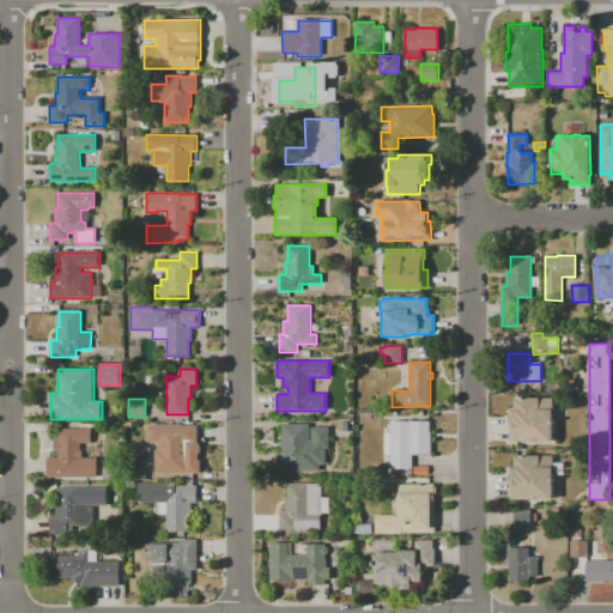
[(553,399),(553,410),(553,442),(540,442),(539,443),(534,443),(533,442),(516,442),(509,442),(509,428),(508,428),(508,416),(511,416),(510,410),(515,410),(515,399),(553,399)]
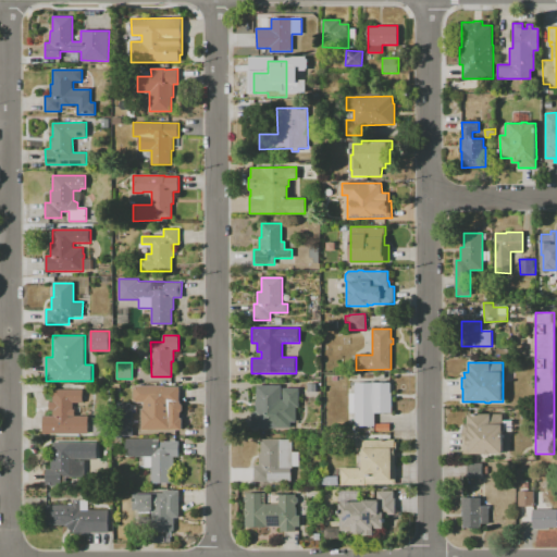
[(299,394),(299,382),(318,382),(318,394),(299,394)]
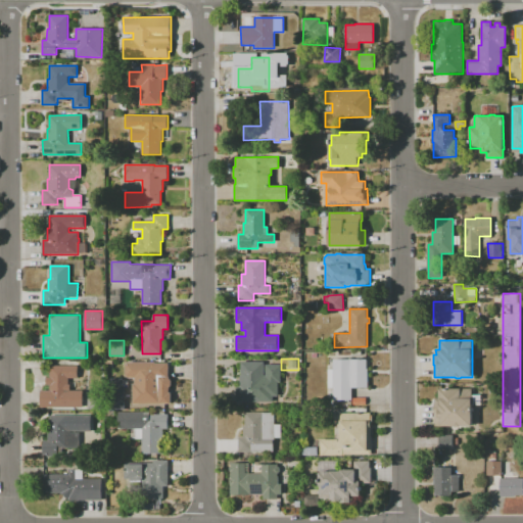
[(351,400),(334,400),(334,388),(328,388),(328,370),(333,370),(333,360),(367,360),(367,370),(368,370),(368,388),(351,388),(351,400)]
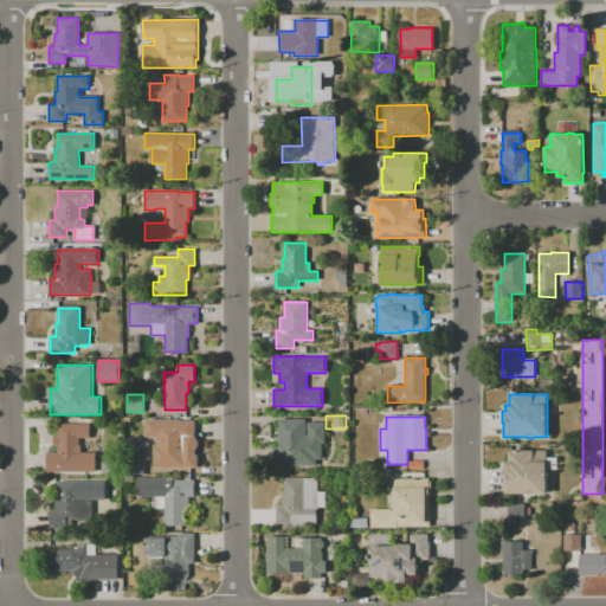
[(199,453),(199,466),(154,466),(154,444),(156,444),(156,436),(148,436),(146,433),(146,421),(149,419),(180,418),(180,419),(195,419),(195,436),(197,436),(197,437),(199,439),(199,445),(197,447),(197,453),(199,453)]
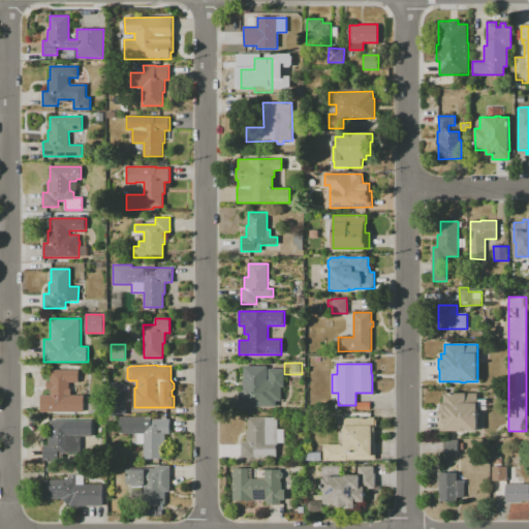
[(243,366),(267,366),(267,379),(278,379),(278,406),(239,406),(239,392),(242,392),(242,380),(243,379),(243,366)]
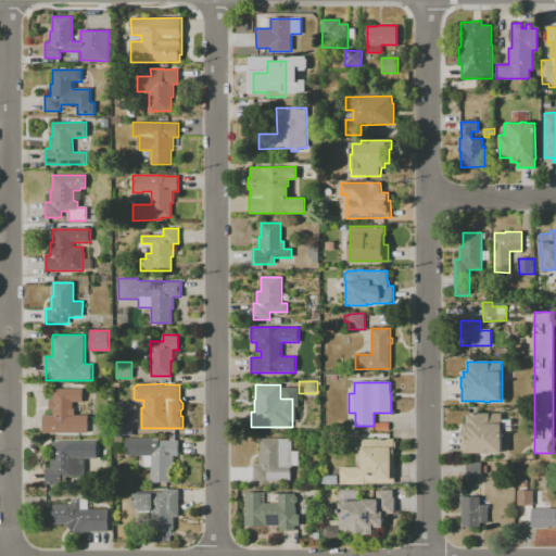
[(83,389),(83,402),(74,402),(74,408),(76,408),(76,415),(88,415),(89,433),(43,433),(43,415),(53,415),(53,408),(49,408),(49,401),(53,401),(53,389),(83,389)]
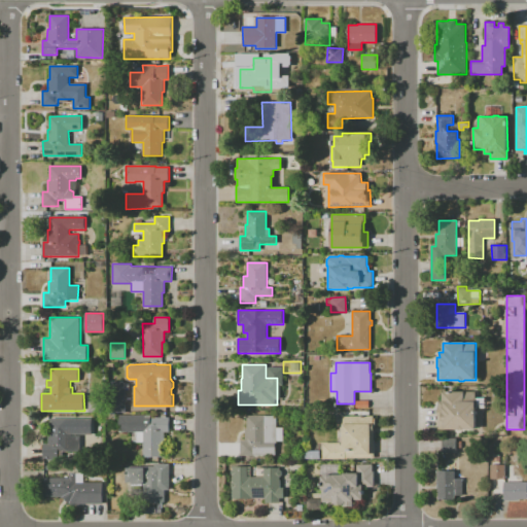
[(107,413),(107,388),(111,388),(111,382),(124,382),(124,388),(126,388),(126,413),(107,413)]
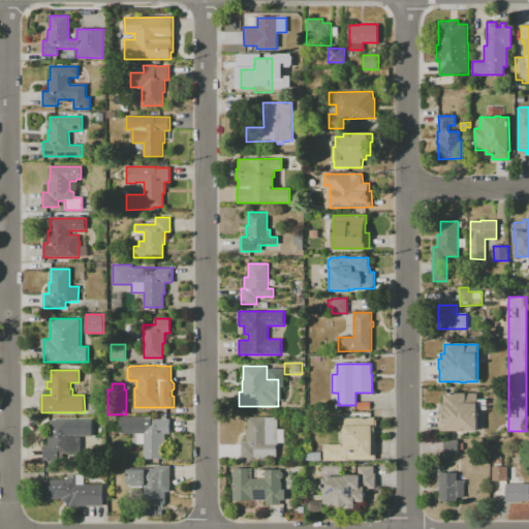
[(445,394),(477,394),(476,403),(477,403),(477,431),(467,431),(465,432),(461,433),(460,432),(446,432),(440,431),(440,418),(439,418),(439,409),(441,409),(441,404),(444,404),(445,394)]
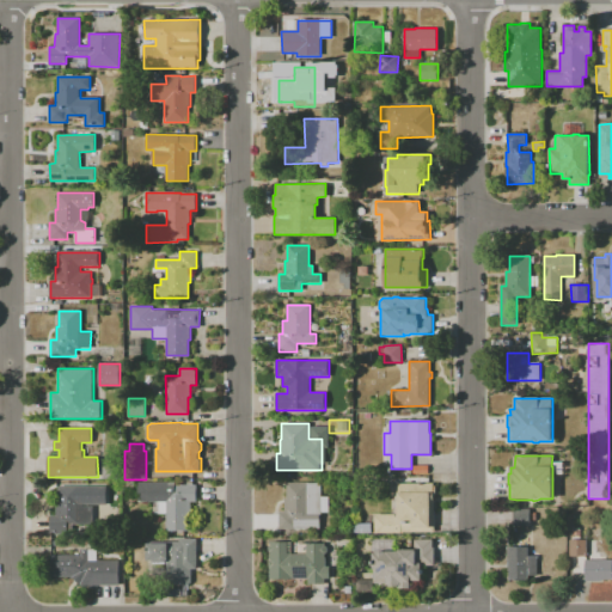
[(103,478),(103,466),(120,466),(121,478),(103,478)]
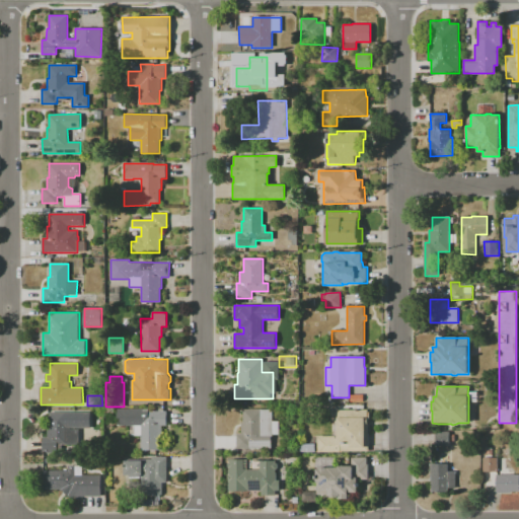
[(119,426),(119,409),(148,409),(149,410),(149,411),(167,412),(167,426),(162,426),(163,450),(142,450),(142,436),(135,436),(136,426),(119,426)]
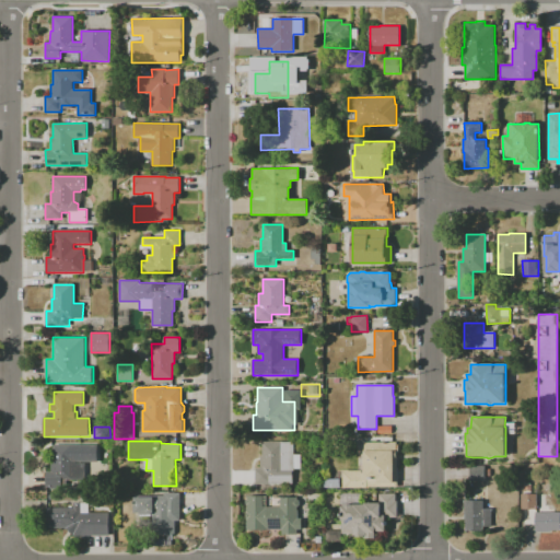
[(342,488),(342,470),(361,470),(361,473),(362,473),(362,464),(364,464),(365,459),(364,459),(364,456),(365,455),(365,452),(364,451),(363,448),(364,447),(365,442),(396,441),(396,444),(398,444),(398,452),(397,452),(397,486),(342,488)]
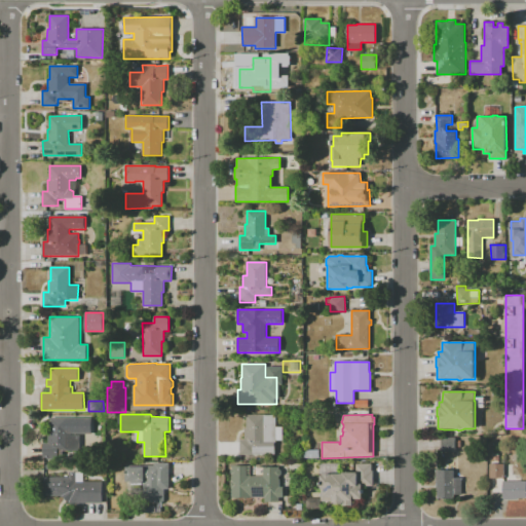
[(247,415),(276,415),(276,427),(283,427),(283,440),(276,440),(276,443),(275,443),(275,454),(239,454),(239,440),(245,440),(245,429),(247,429),(247,415)]
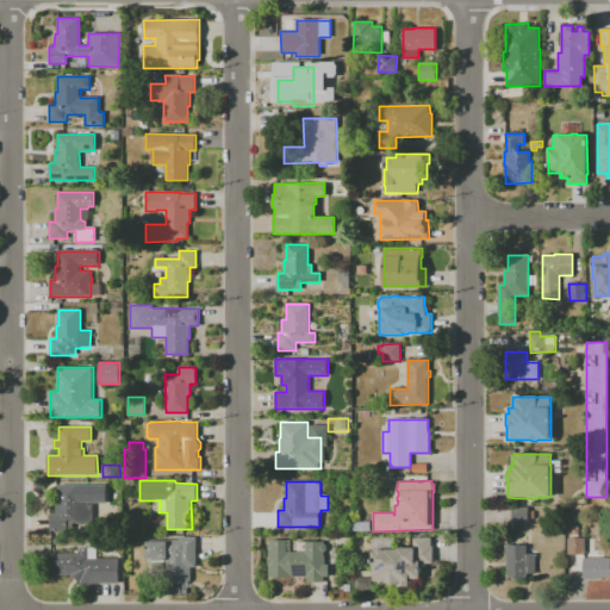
[(58,485),(81,485),(81,500),(83,500),(83,504),(94,504),(93,523),(76,523),(76,530),(68,530),(68,531),(55,531),(55,530),(50,530),(50,514),(56,514),(56,497),(58,497),(58,485)]
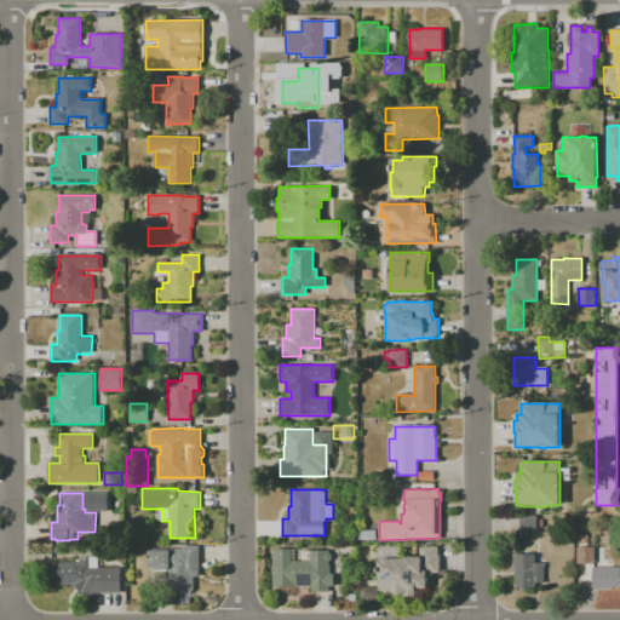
[(520,516),(537,515),(537,533),(520,533),(520,516)]
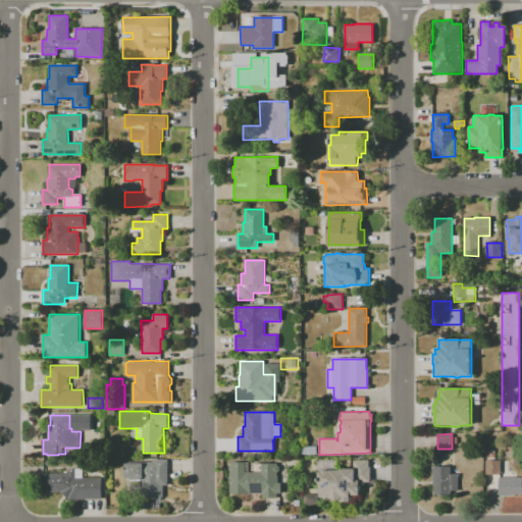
[(316,447),(316,454),(302,455),(302,447),(316,447)]
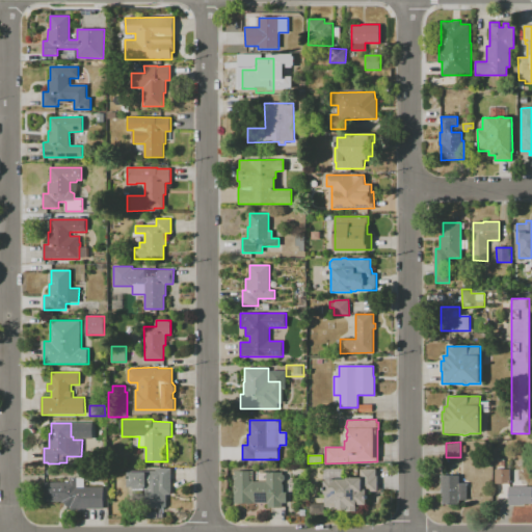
[(129,487),(129,473),(144,473),(144,471),(156,471),(156,469),(171,469),(171,495),(166,495),(166,507),(164,507),(164,509),(144,509),(144,489),(134,489),(134,487),(129,487)]
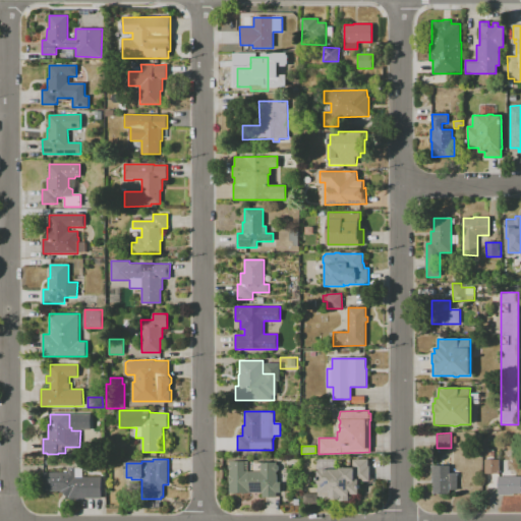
[(485,459),(500,459),(500,473),(485,473),(485,459)]
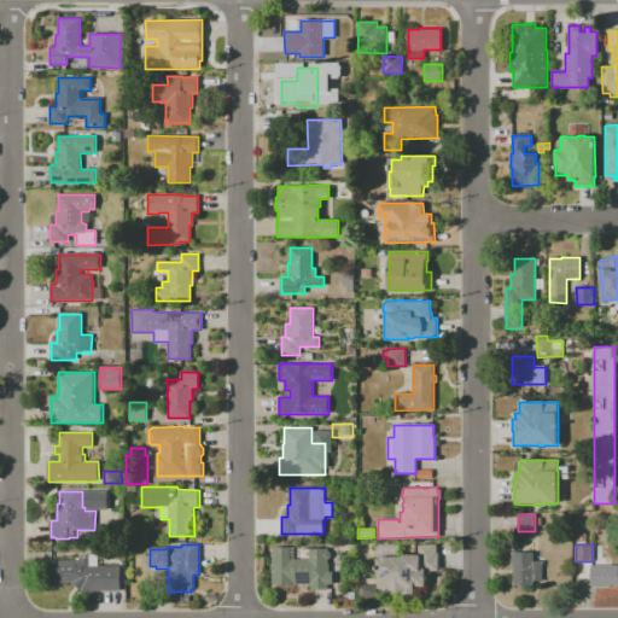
[(378,589),(378,559),(382,559),(382,558),(404,558),(403,555),(420,555),(420,546),(437,546),(437,553),(439,553),(439,571),(426,571),(426,587),(415,587),(415,594),(404,594),(404,593),(395,593),(395,592),(391,592),(391,589),(378,589)]
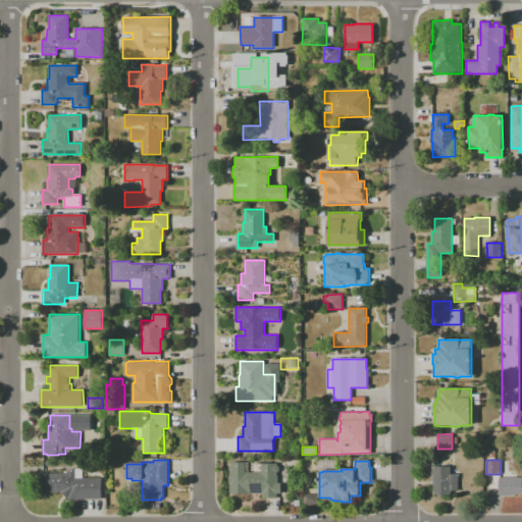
[(230,462),(245,462),(246,472),(261,472),(261,463),(276,463),(276,465),(279,466),(279,470),(277,472),(277,475),(278,476),(278,483),(280,483),(280,492),(277,492),(277,498),(263,498),(263,493),(249,492),(249,493),(230,493),(230,484),(229,483),(229,478),(229,477),(230,471),(228,470),(229,466),(230,465),(230,462)]
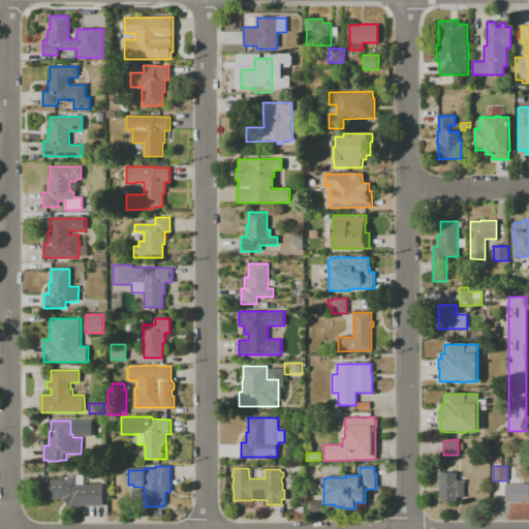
[(439,473),(457,473),(457,480),(465,480),(465,499),(458,499),(458,501),(440,502),(440,492),(439,492),(439,473)]
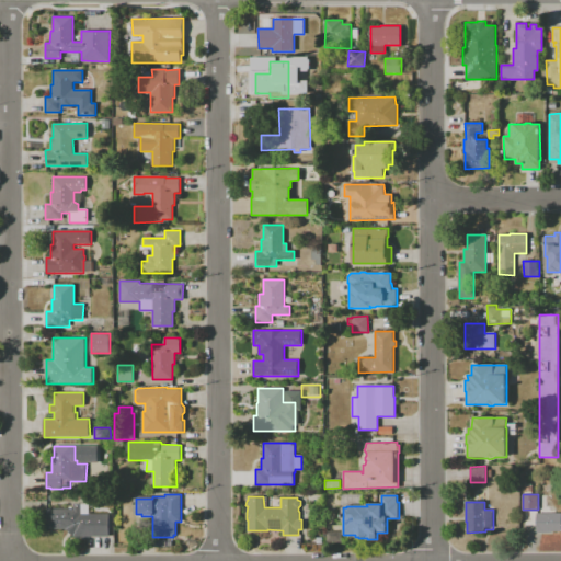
[(47,528),(47,508),(75,508),(75,503),(90,503),(89,513),(111,513),(110,536),(73,536),(68,529),(66,529),(66,528),(47,528)]
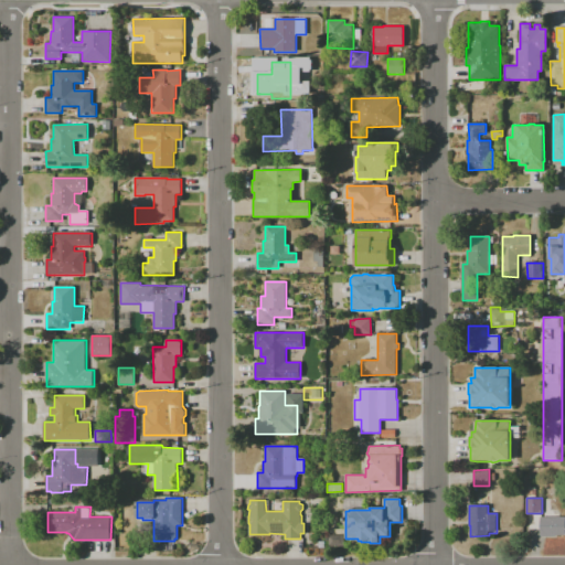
[(541,536),(541,516),(564,516),(564,535),(556,535),(556,536),(541,536)]
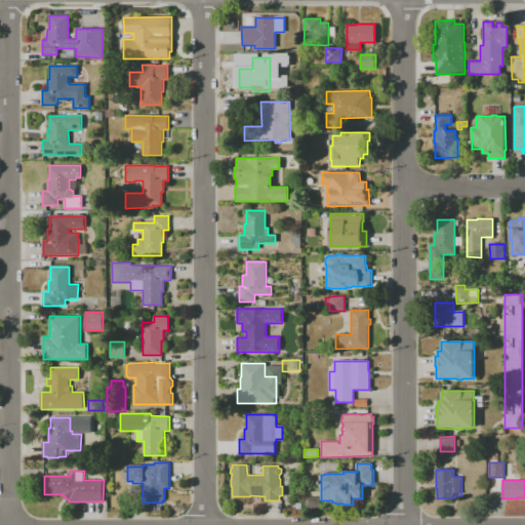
[(306,508),(306,496),(320,496),(320,508),(306,508)]
